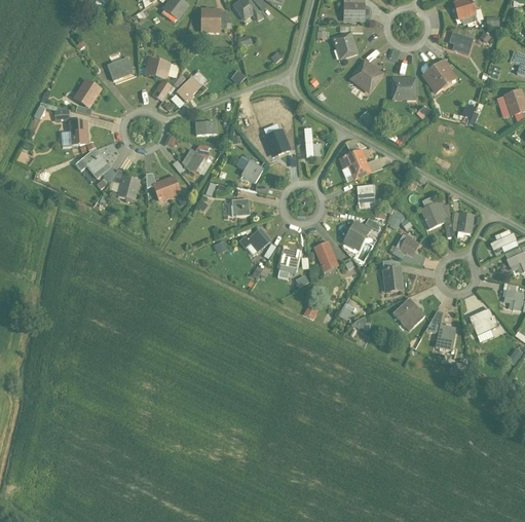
[(170,0),(163,8),(177,19),(187,5),(179,0),(170,0)]
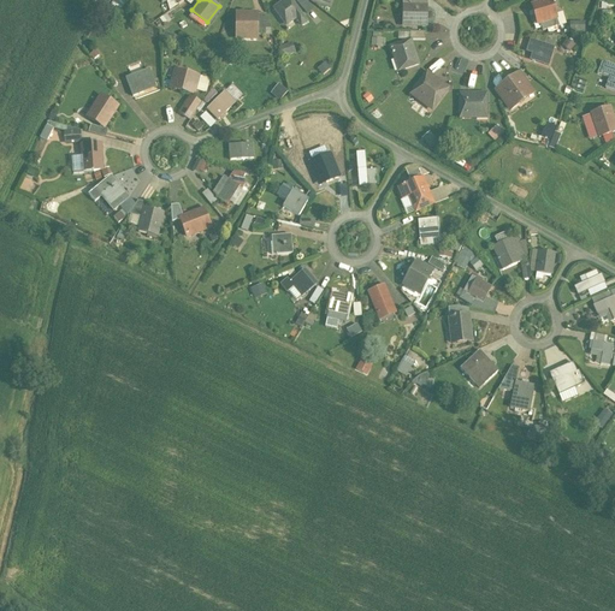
[(282,0),(273,6),(281,16),(291,10),(300,22),(305,18),(293,0),(282,0)]
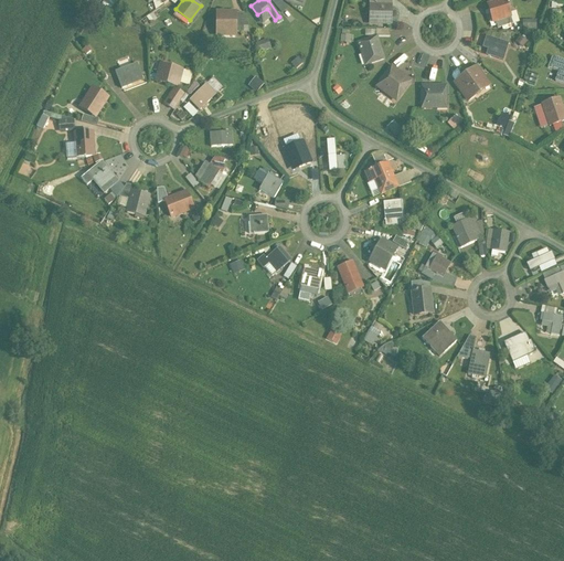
[(493,0),(487,2),(489,9),(491,8),(497,25),(511,21),(506,0),(493,0)]
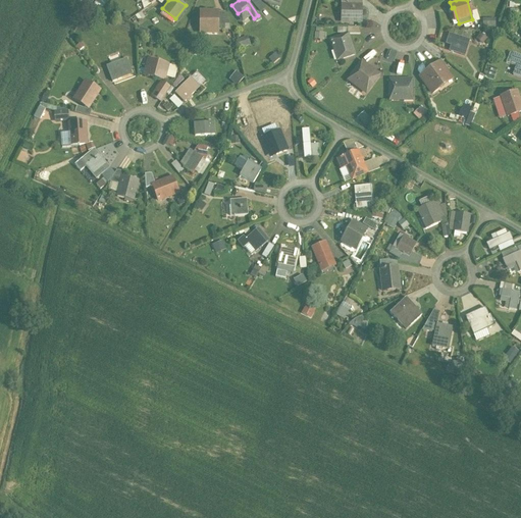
[(356,2),(347,2),(346,17),(360,18),(360,2),(356,2)]
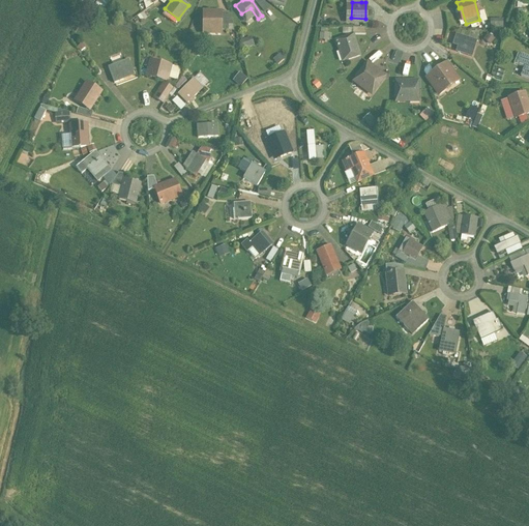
[(219,9),(203,9),(203,26),(218,27),(218,28),(228,28),(228,23),(219,23),(219,9)]
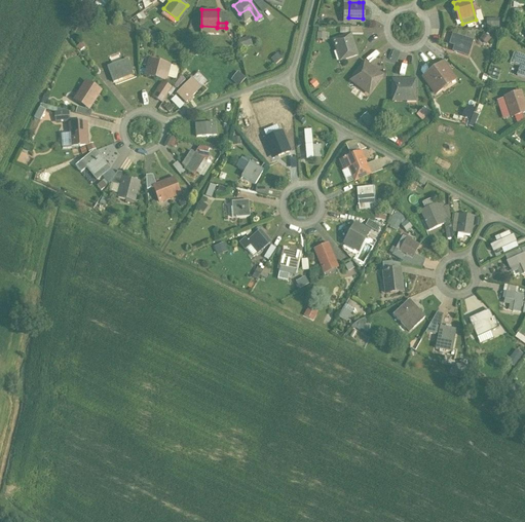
[(226,9),(218,9),(218,23),(226,23),(230,23),(226,9)]
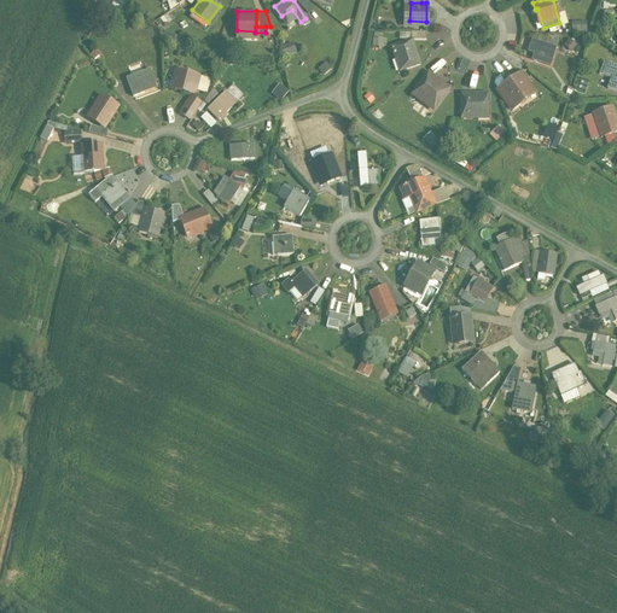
[(411,38),(391,44),(396,57),(401,54),(406,66),(418,62),(411,38)]
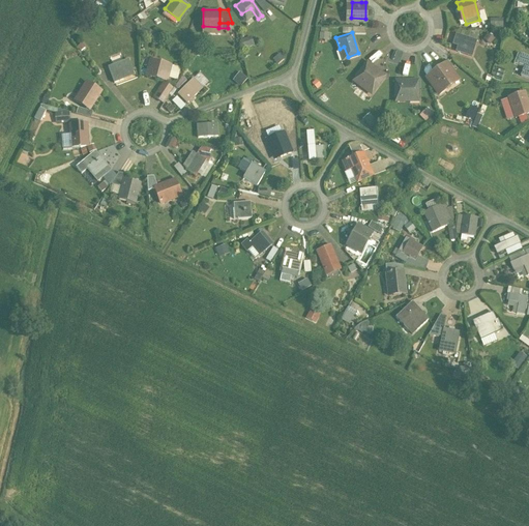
[(475,38),(461,33),(456,49),(471,53),(475,38)]
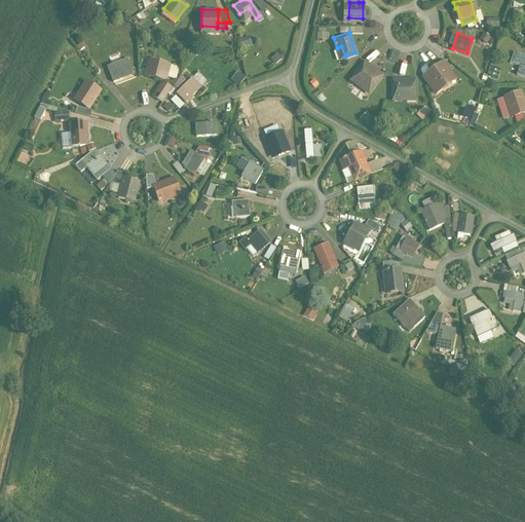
[(524,54),(518,52),(514,63),(520,65),(517,73),(524,75),(524,54)]
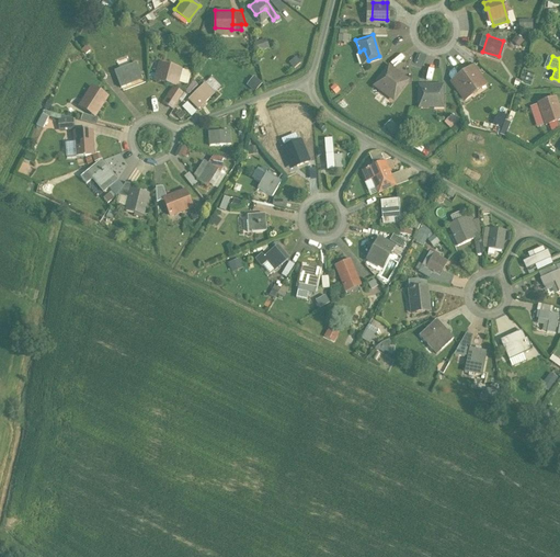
[(135,60),(114,69),(121,84),(130,80),(128,76),(139,71),(135,60)]
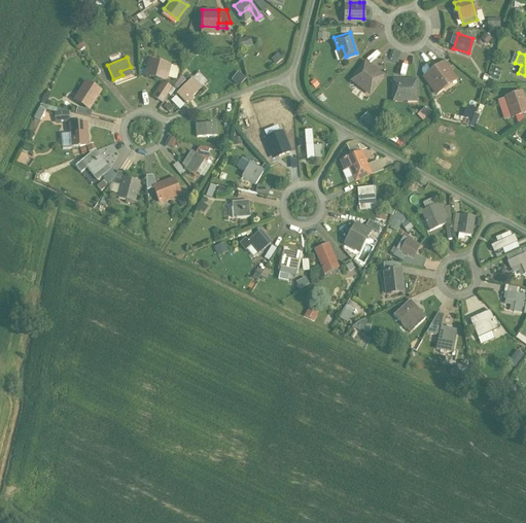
[(169,63),(149,58),(145,73),(165,78),(166,74),(169,63)]
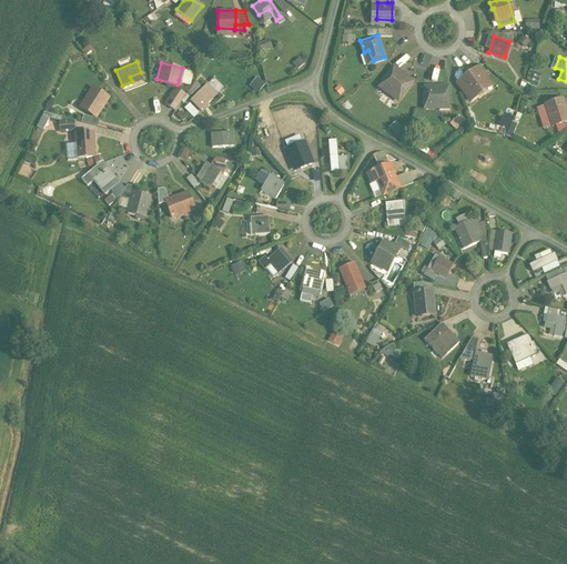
[(412,79),(393,64),(382,79),(402,93),(412,79)]
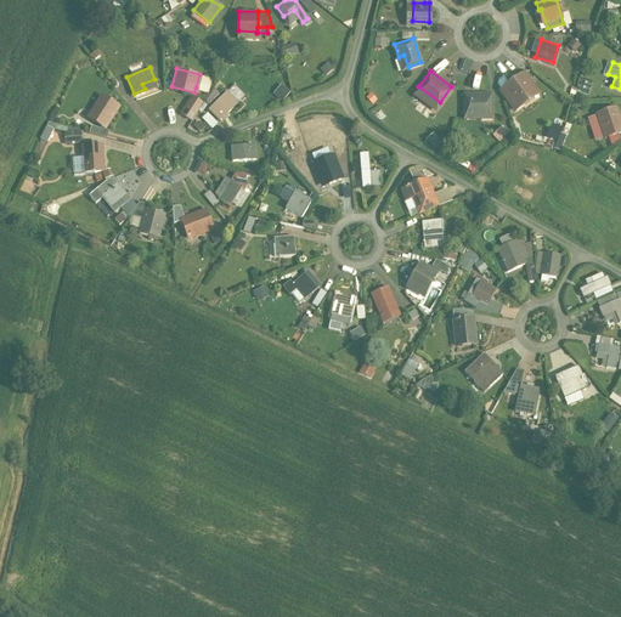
[(523,72),(507,83),(508,84),(501,89),(514,108),(537,91),(523,72)]
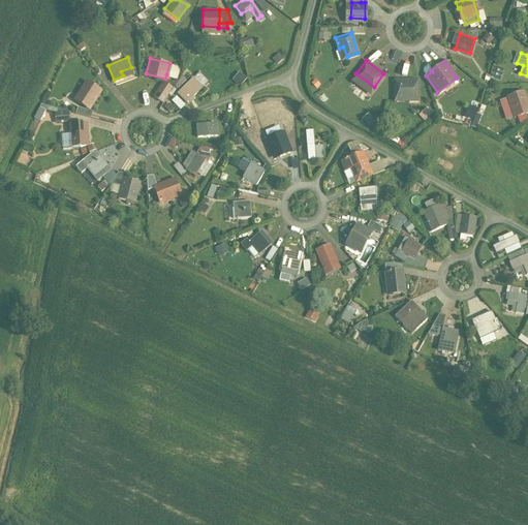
[(179,65),(169,63),(166,74),(176,79),(179,65)]
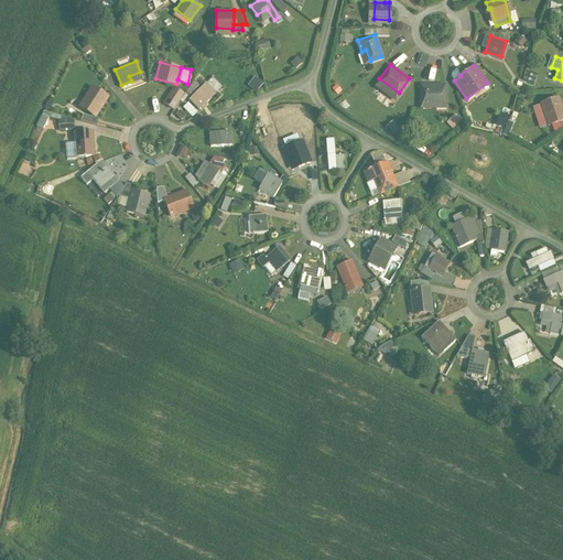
[(205,82),(190,97),(199,106),(210,95),(206,92),(210,87),(205,82)]
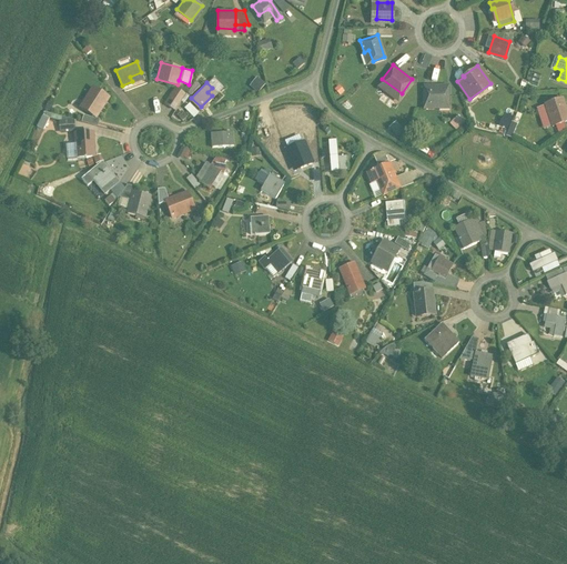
[(447,83),(423,83),(423,102),(447,102),(447,83)]
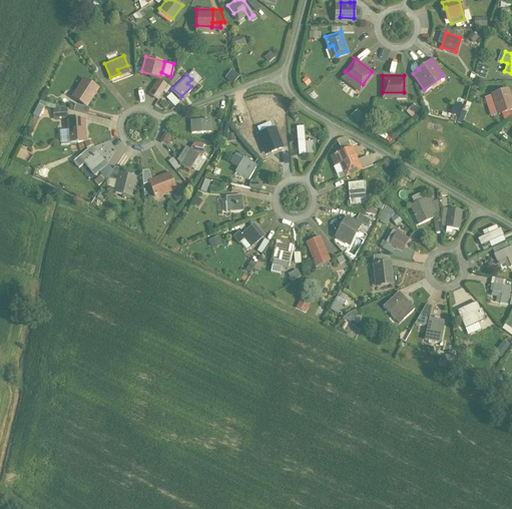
[(96,86),(84,77),(78,86),(82,89),(77,97),(85,103),(96,86)]
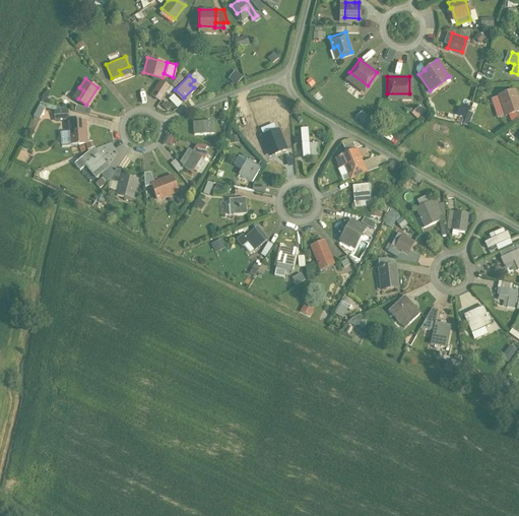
[(159,79),(151,92),(159,99),(169,84),(159,79)]
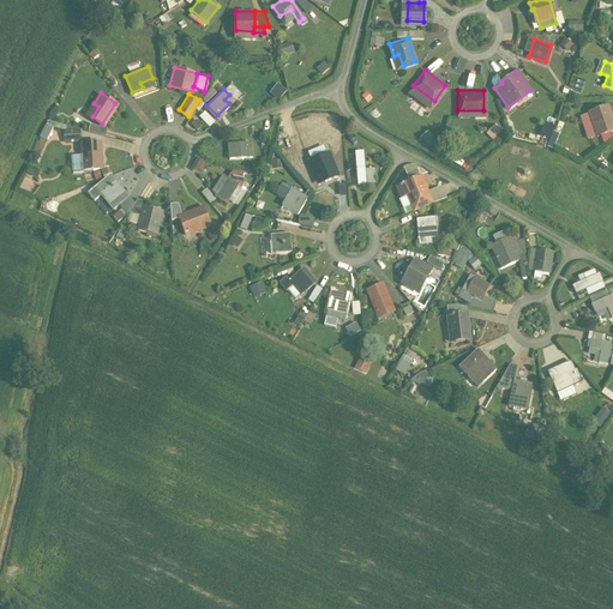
[(89,100),(83,110),(92,116),(98,107),(94,103),(89,100)]
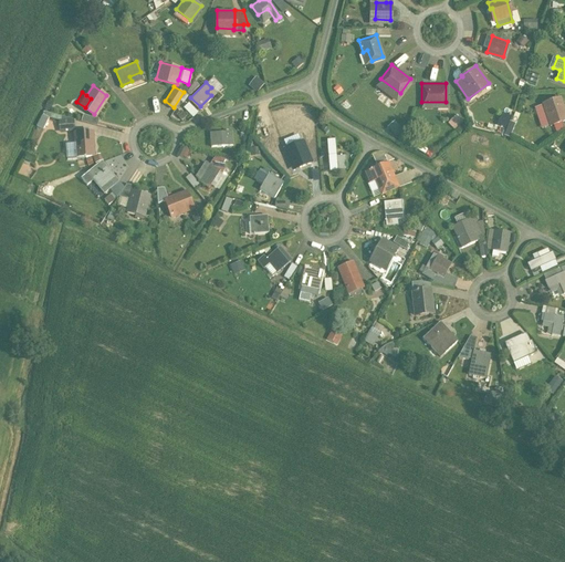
[(564,114),(560,96),(542,102),(546,114),(551,112),(555,123),(561,121),(564,118),(564,114)]
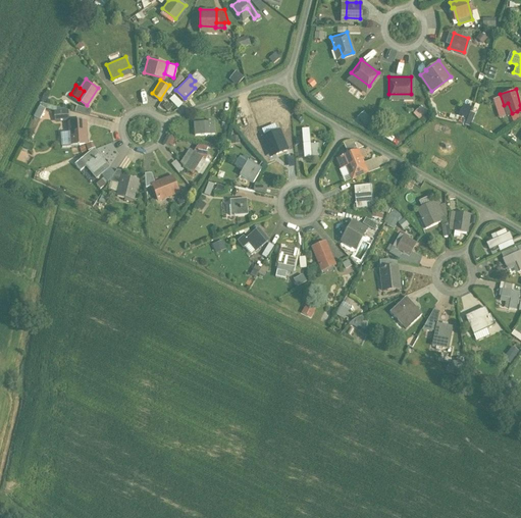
[(175,92),(171,96),(179,105),(185,100),(175,92)]
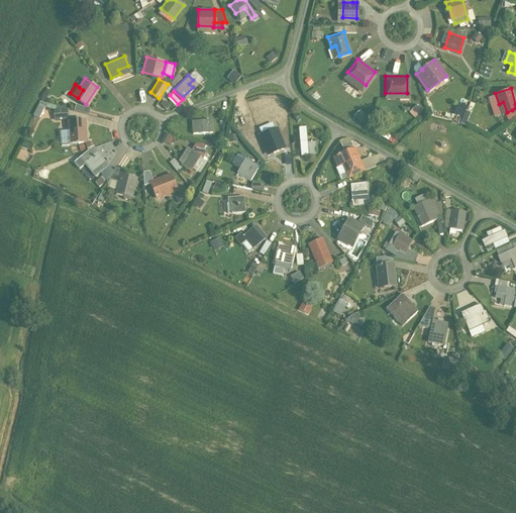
[(461,97),(459,102),(466,105),(469,100),(461,97)]
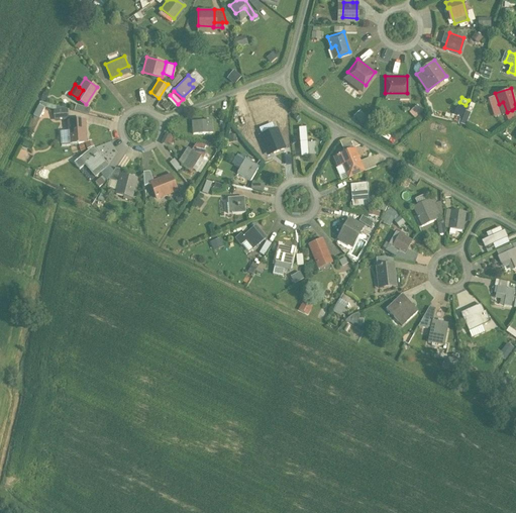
[(43,115),(47,103),(39,101),(35,113),(43,115)]
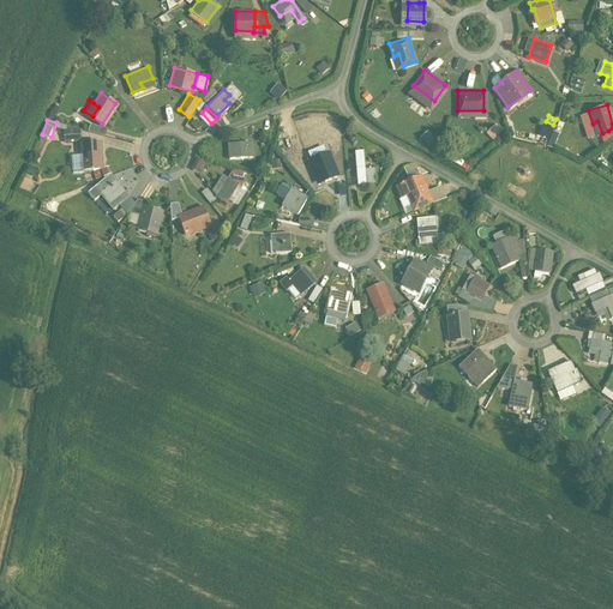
[(436,139),(430,132),(424,138),(430,145),(436,139)]
